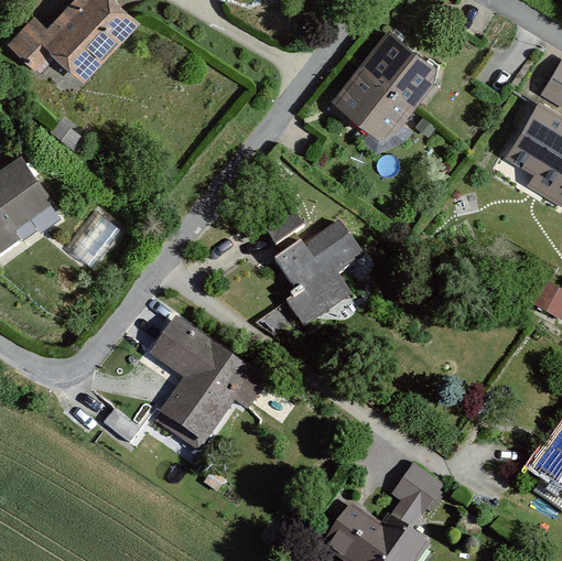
[(87,82),(137,23),(110,0),(74,0),(40,41),(87,82)]
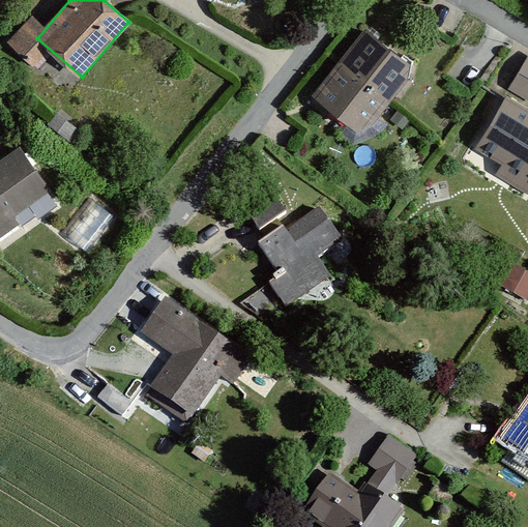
[(411,67),(367,33),(317,96),(360,132),(411,67)]
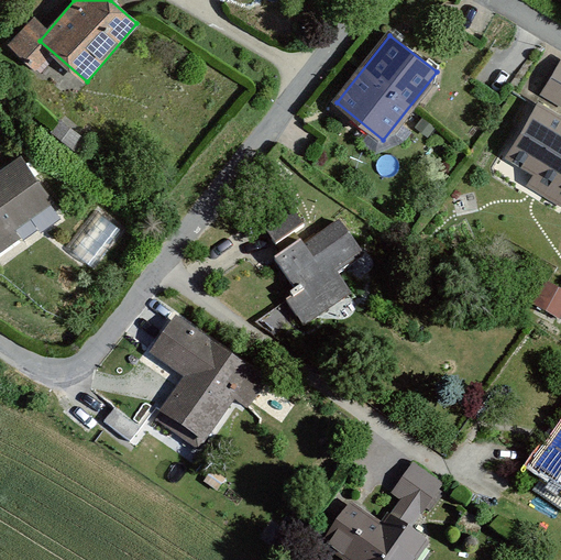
[(560,57),(541,91),(560,102),(560,57)]
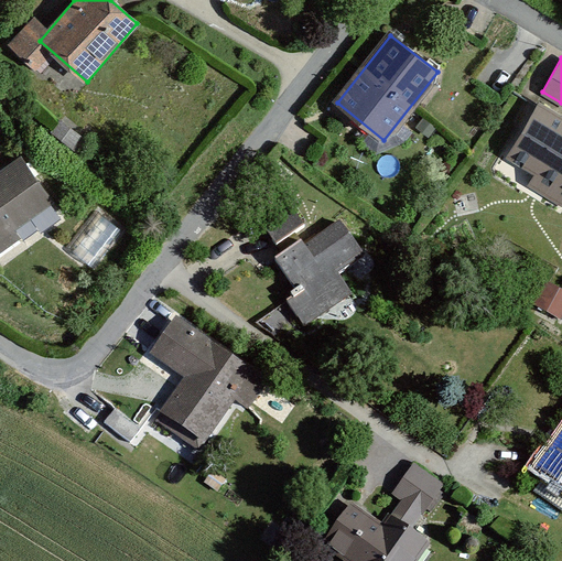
[(561,116),(538,101),(505,157),(532,173),(527,183),(561,203),(561,116)]
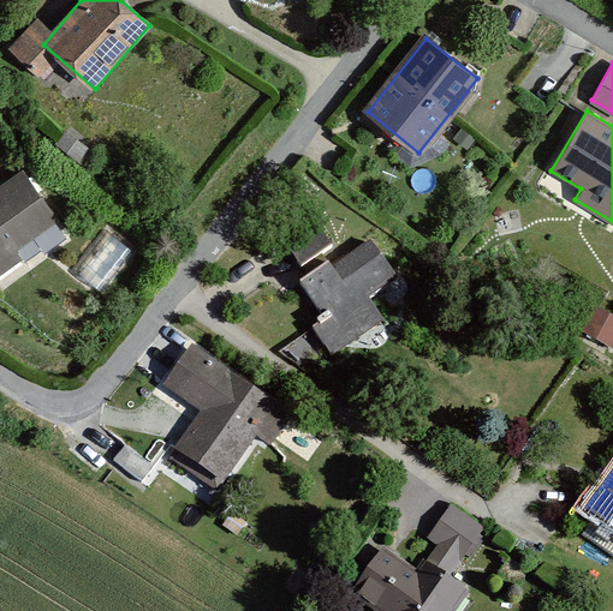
[(58,220),(22,169),(0,184),(0,273),(21,258),(13,250),(58,220)]
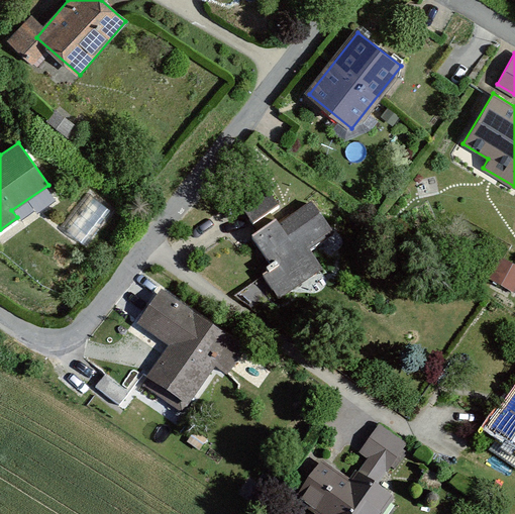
[(268,186),(239,204),(250,221),(279,204),(268,186)]
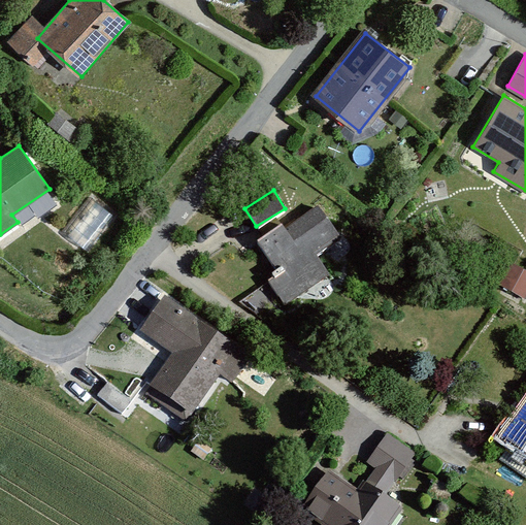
[(281,306),(327,276),(316,259),(337,244),(315,208),(256,247),(276,279),(267,285),(281,306)]
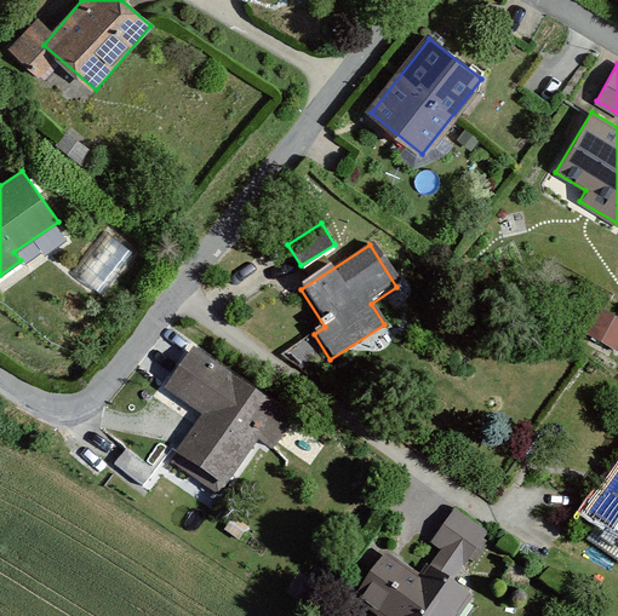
[(584,330),(616,347),(617,341),(617,315),(599,305),(584,330)]
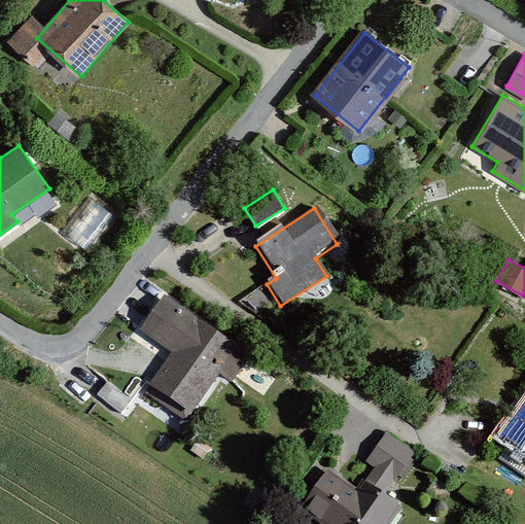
[(247,358),(162,299),(137,334),(171,357),(147,391),(188,421),(218,379),(228,385),(247,358)]
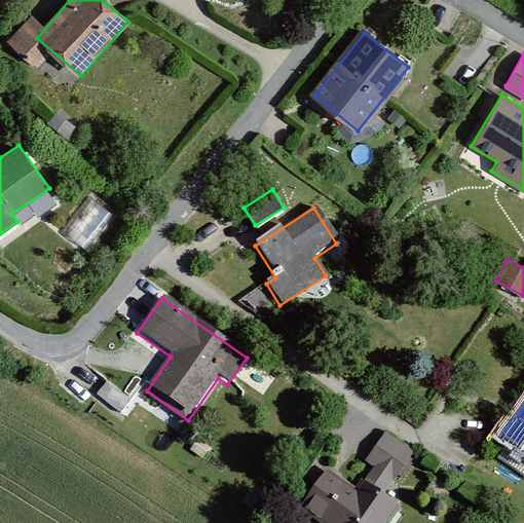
[(523,397),(494,439),(523,459),(523,397)]
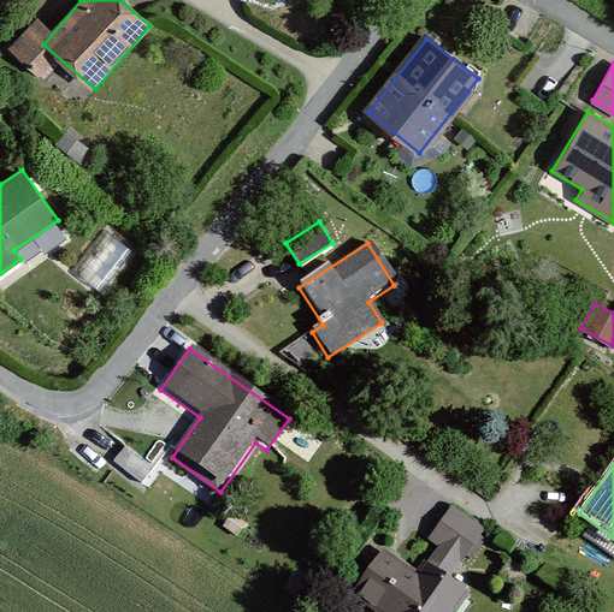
[(455,611),(467,596),(447,581),(460,563),(466,566),(489,534),(450,507),(427,539),(437,546),(418,574),(384,550),(353,594),(378,611),(455,611)]
